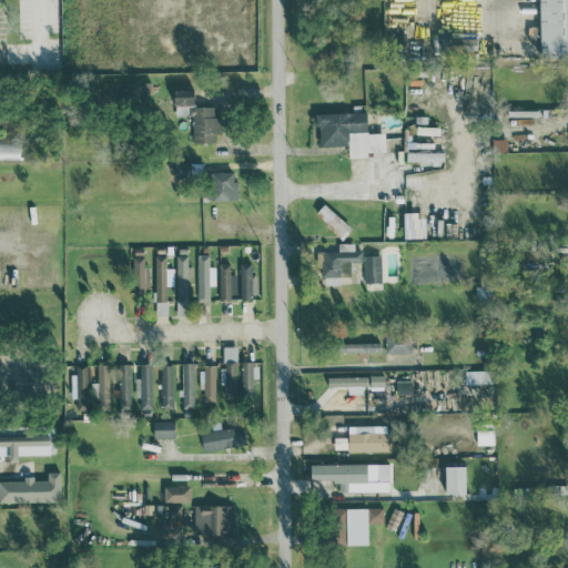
[(567,0),(538,0),(540,58),(567,57),(567,0)]
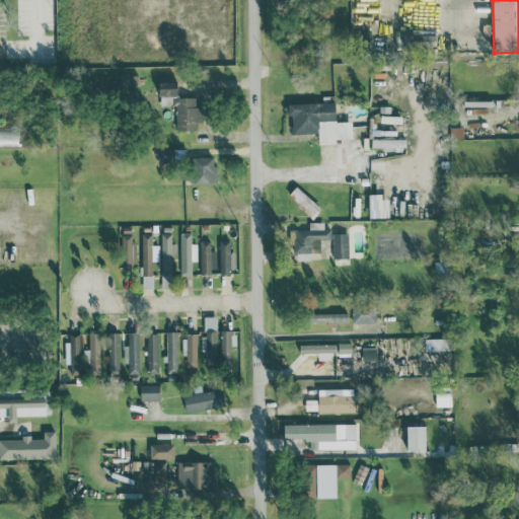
[(176,81),(159,82),(159,105),(175,105),(176,131),(197,130),(197,122),(202,122),(202,106),(196,106),(196,96),(176,97),(176,81)]
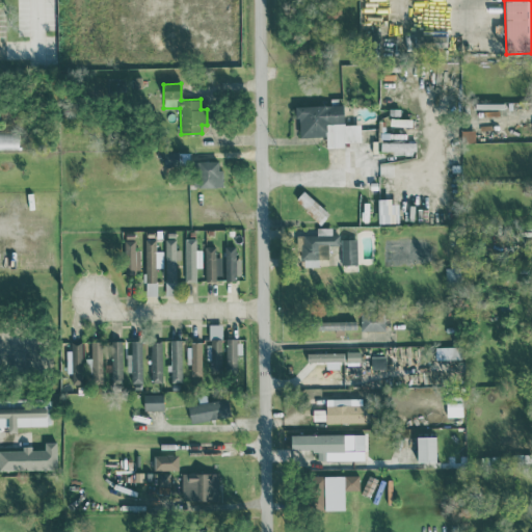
[(343,104),(297,106),(297,137),(326,136),(326,147),(344,147),(343,142),(361,141),(361,124),(344,125),(343,104)]
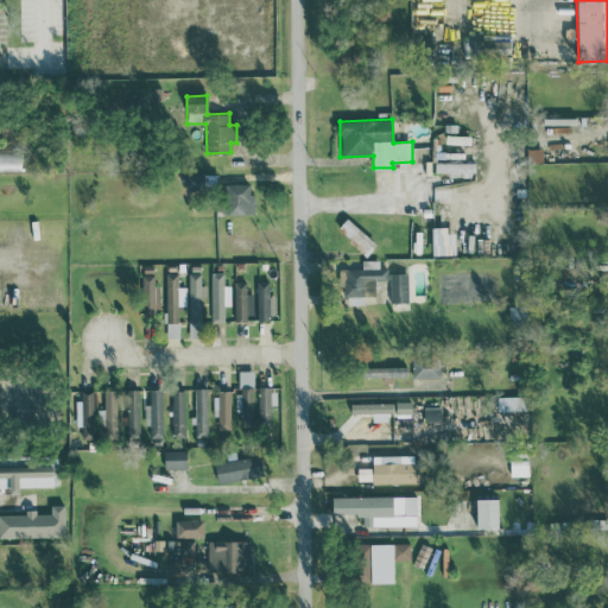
[(0,169),(21,170),(21,150),(0,149),(0,169)]
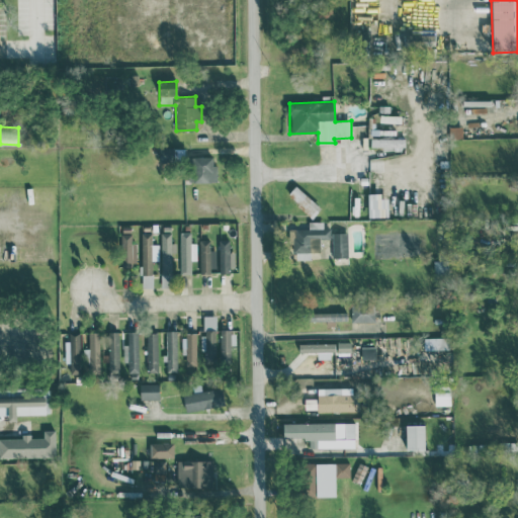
[(461,139),(461,126),(447,126),(448,139),(461,139)]
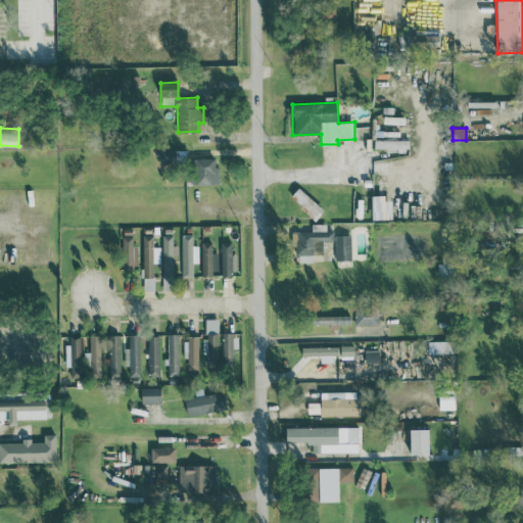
[(217,185),(217,158),(191,158),(191,185),(217,185)]
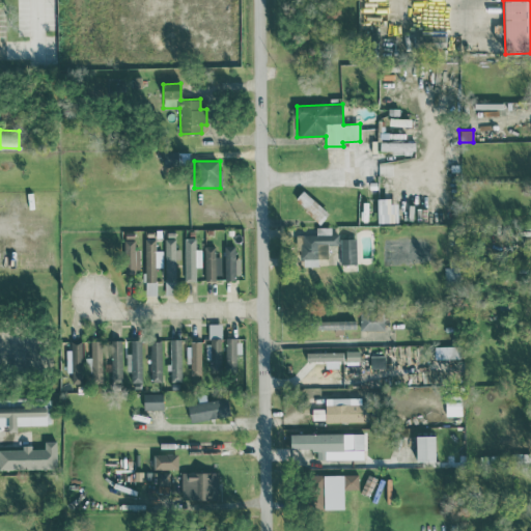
[(294,200),(319,223),(329,213),(303,190),(294,200)]
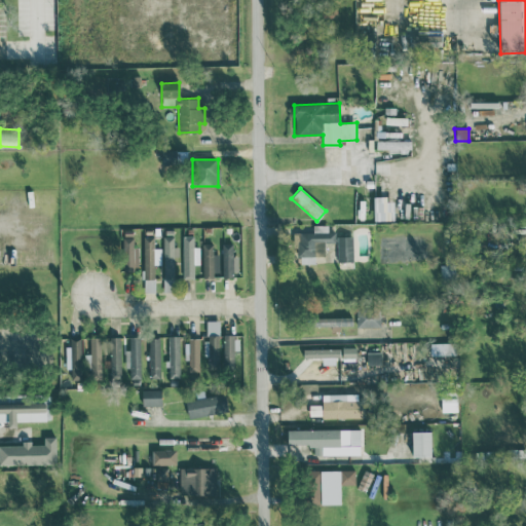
[(373,221),(395,220),(393,197),(373,198),(373,221)]
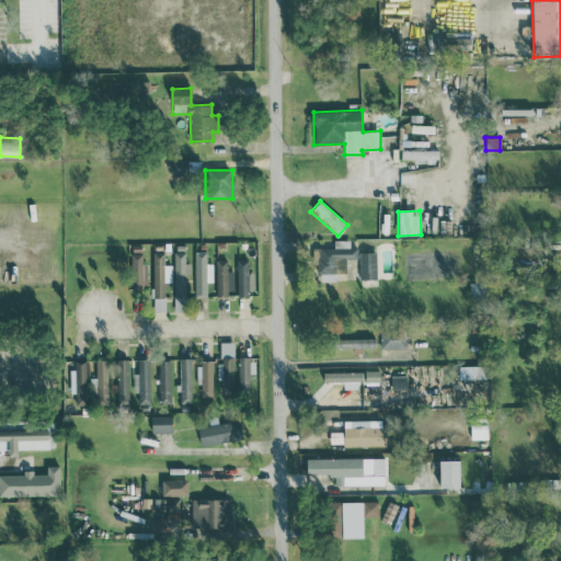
[(312,248),(312,264),(319,264),(319,282),(335,281),(335,273),(345,273),(345,258),(357,258),(357,247),(350,247),(350,239),(333,239),(334,248),(312,248)]
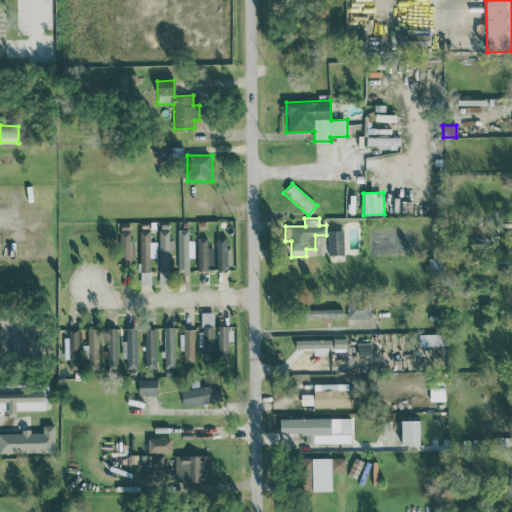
[(149,257),(157,257),(156,240),(149,240),(149,229),(139,229),(139,274),(140,274),(140,281),(149,281),(149,257)]
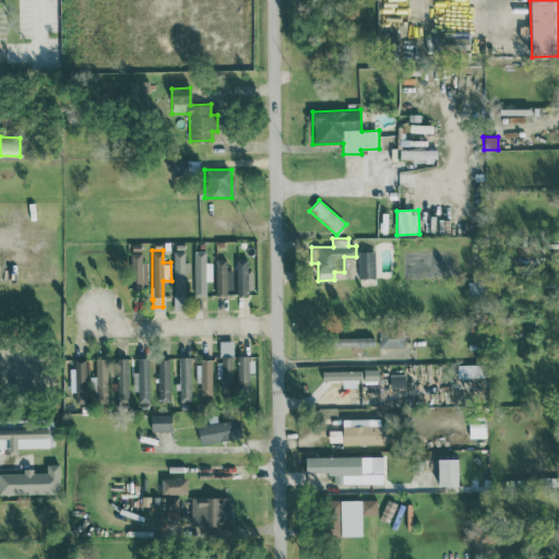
[(173,250),(174,296),(185,296),(185,271),(190,271),(190,261),(185,261),(185,250),(173,250)]
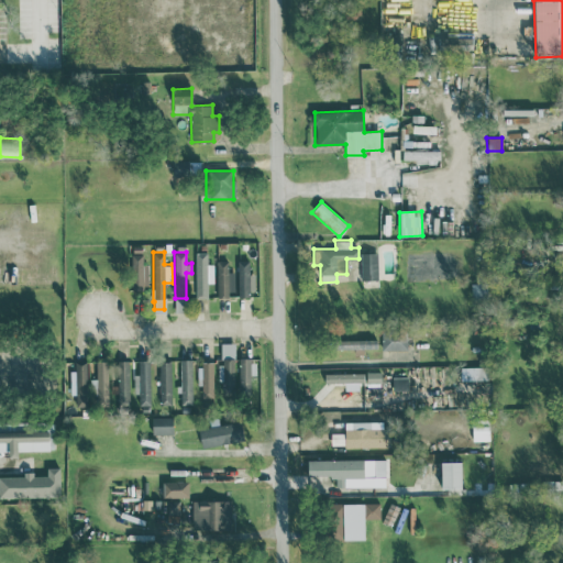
[(196,298),(208,297),(208,283),(213,283),(213,252),(195,252),(196,298)]
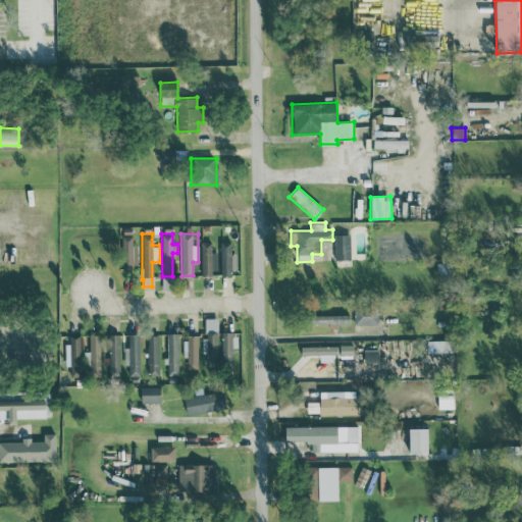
[(334,260),(351,259),(350,233),(333,235),(334,260)]
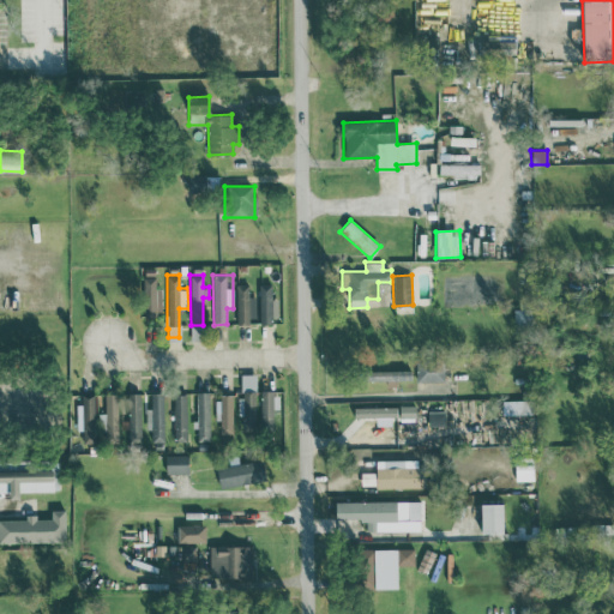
[(271,299),(271,283),(259,283),(260,324),(277,324),(276,299),(271,299)]
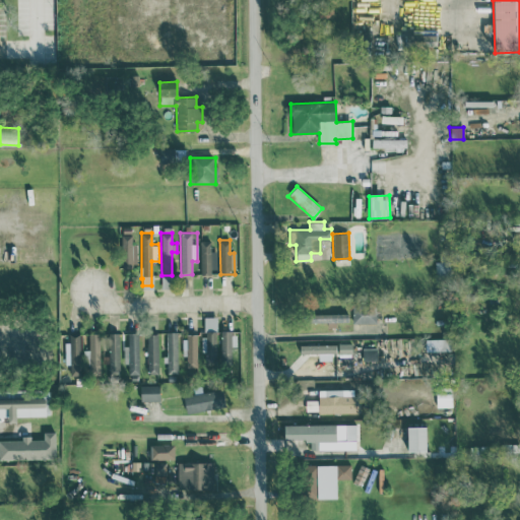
[(216,251),(210,251),(210,242),(200,242),(201,272),(216,272),(216,251)]
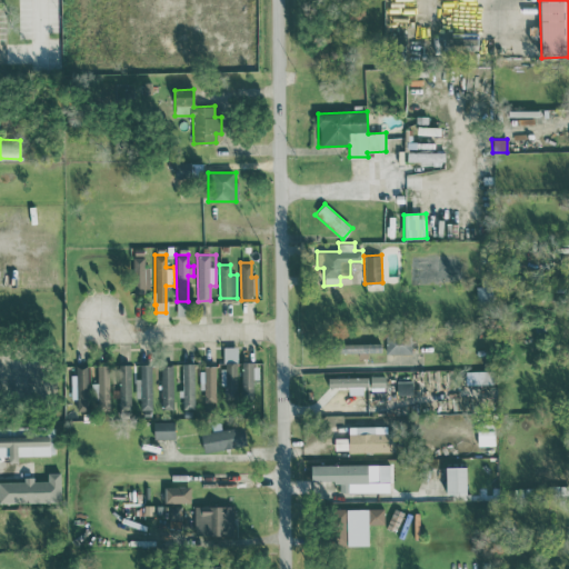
[(411,352),(411,335),(385,335),(386,353),(411,352)]
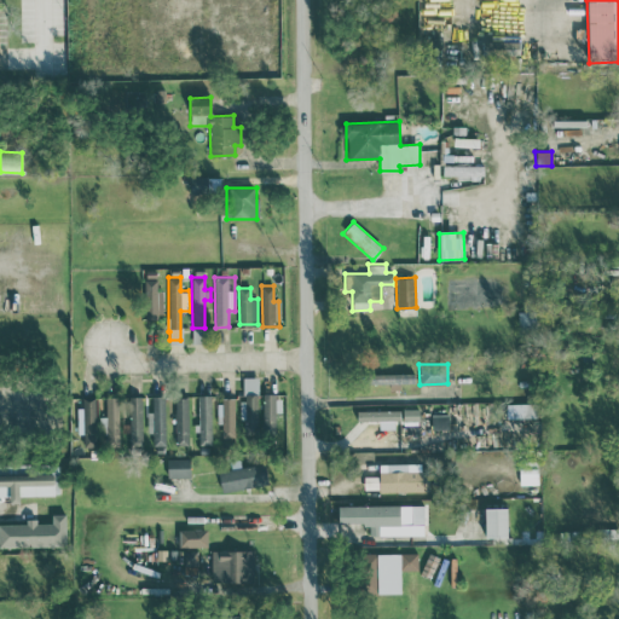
[(414,372),(366,372),(366,382),(414,383),(414,372)]
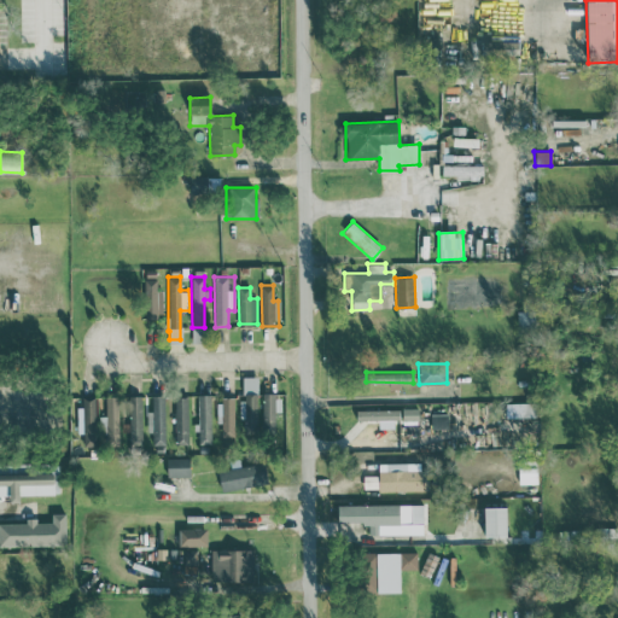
[(260,375),(243,375),(243,401),(239,401),(239,419),(245,419),(245,431),(274,431),(274,392),(260,392),(260,375)]
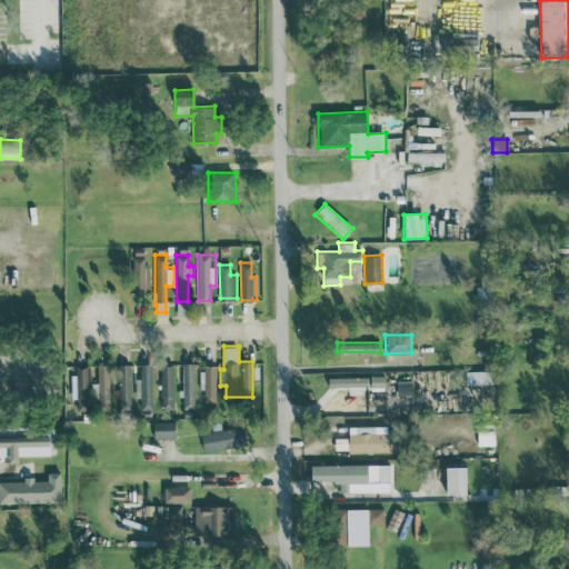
[(196,408),(196,362),(181,362),(181,397),(183,397),(183,408),(196,408)]
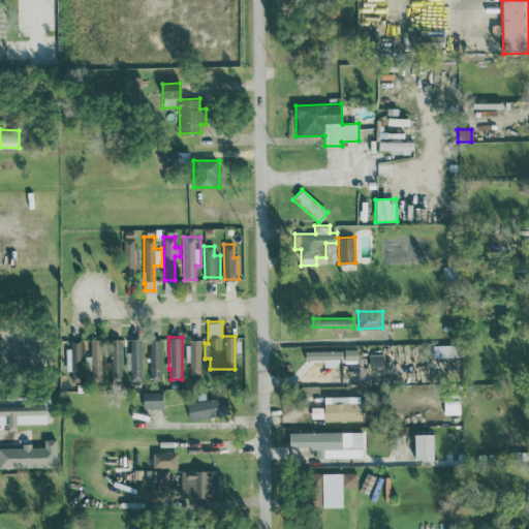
[(122,338),(102,338),(102,358),(104,358),(103,377),(122,377),(122,338)]
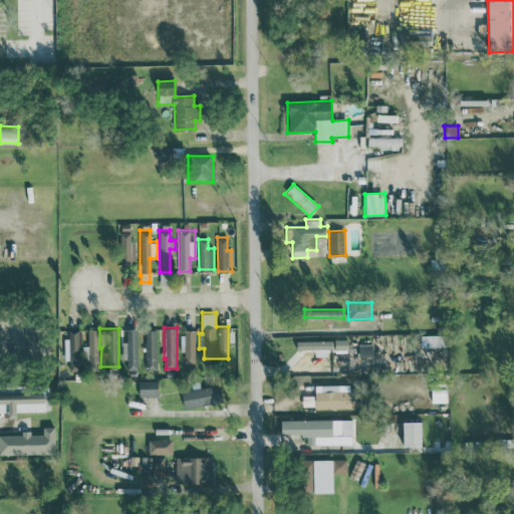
[(136,328),(125,328),(126,340),(121,340),(122,359),(126,359),(126,369),(137,369),(136,328)]
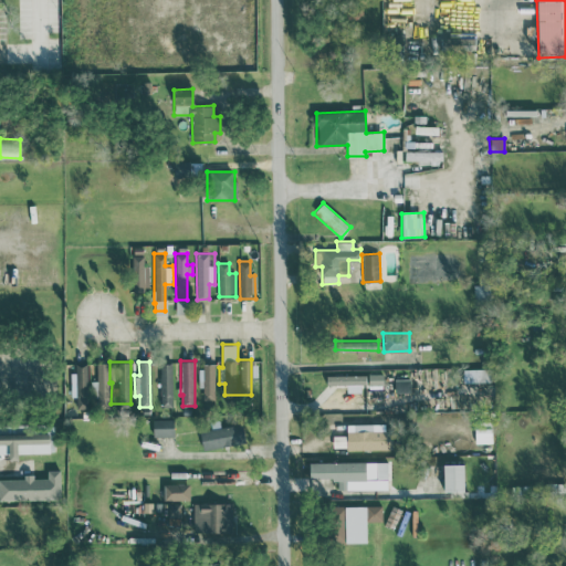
[(173,406),(171,363),(159,363),(160,406),(173,406)]
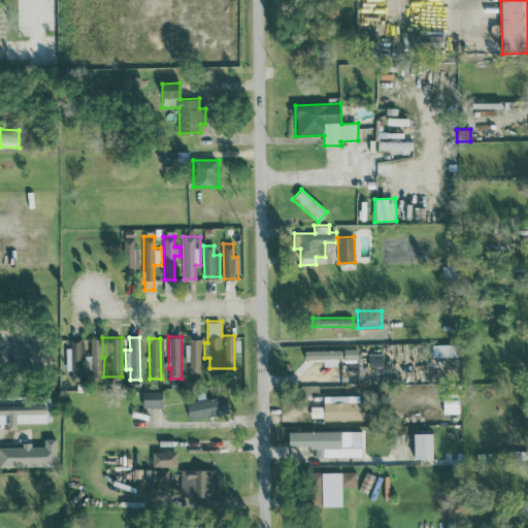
[(200,372),(201,338),(187,338),(186,361),(189,361),(189,372),(200,372)]
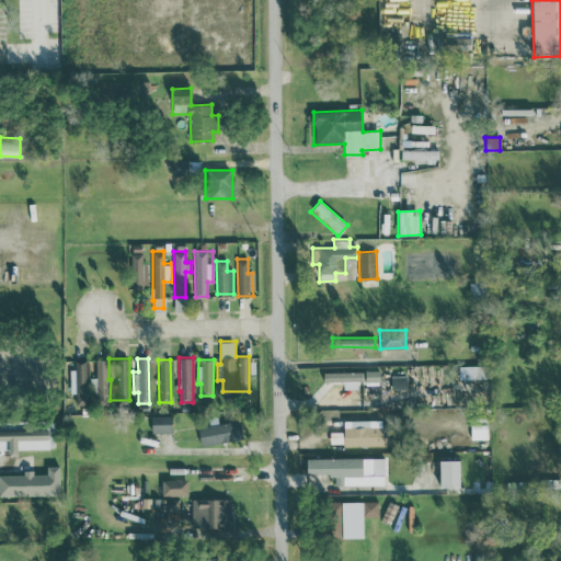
[(466,365),(466,378),(485,377),(484,365),(466,365)]
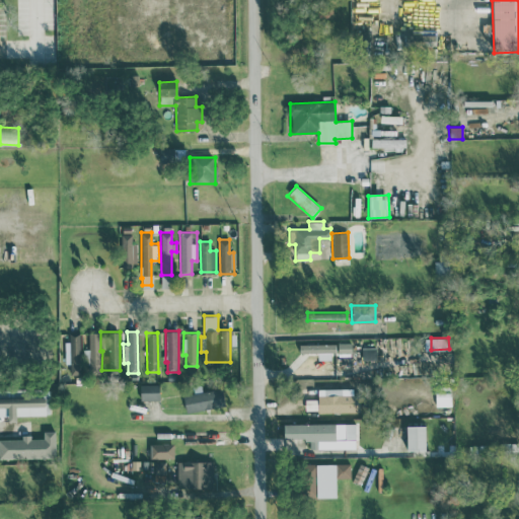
[(317,352),(317,359),(334,359),(334,343),(299,343),(299,352),(317,352)]
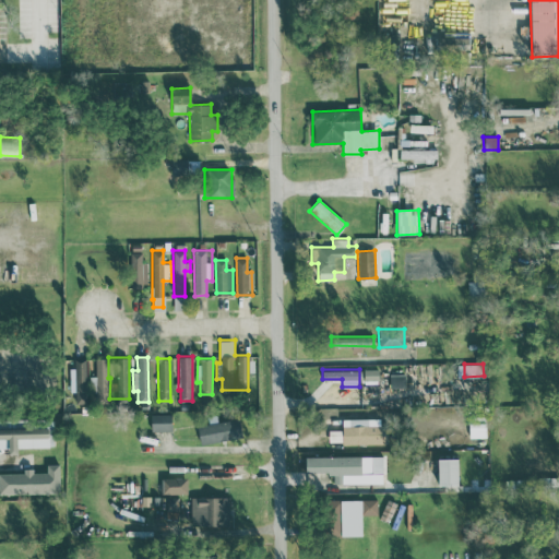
[(151,429),(171,429),(171,413),(151,414),(151,429)]
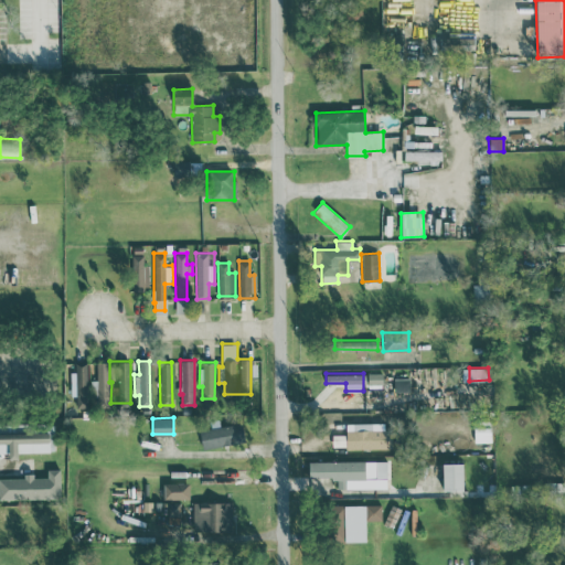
[(345,423),(345,448),(391,447),(391,429),(383,429),(383,422),(345,423)]
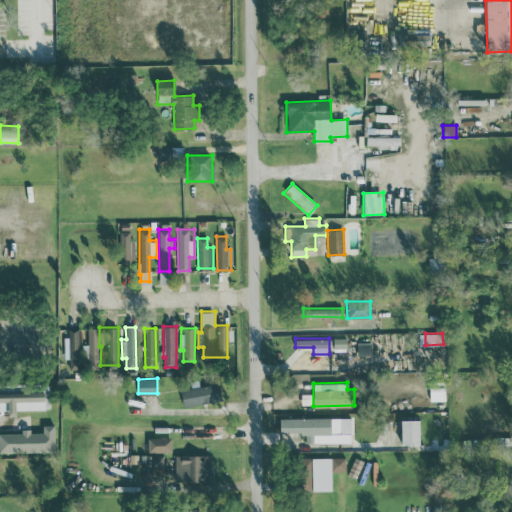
[(220,400),(218,384),(181,388),(182,404),(220,400)]
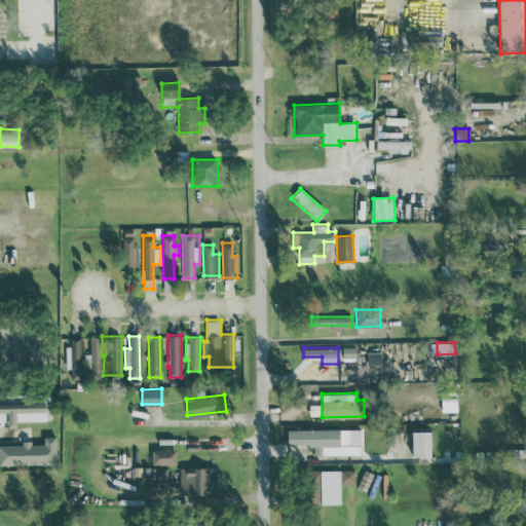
[(457,411),(456,397),(441,397),(441,411),(457,411)]
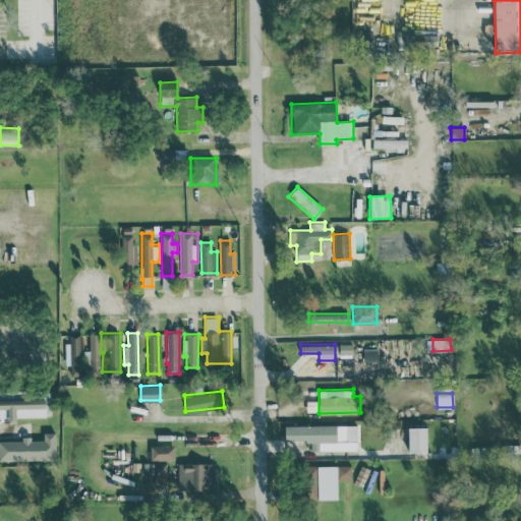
[(0,416),(7,417),(7,422),(16,422),(16,417),(45,416),(45,398),(0,398),(0,416)]
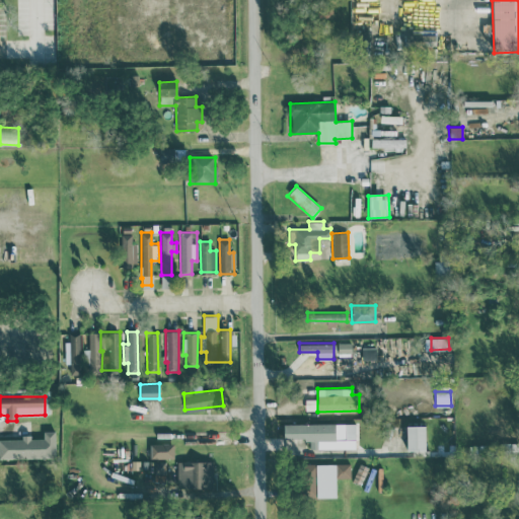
[(316,410),(316,398),(305,398),(305,410),(316,410)]
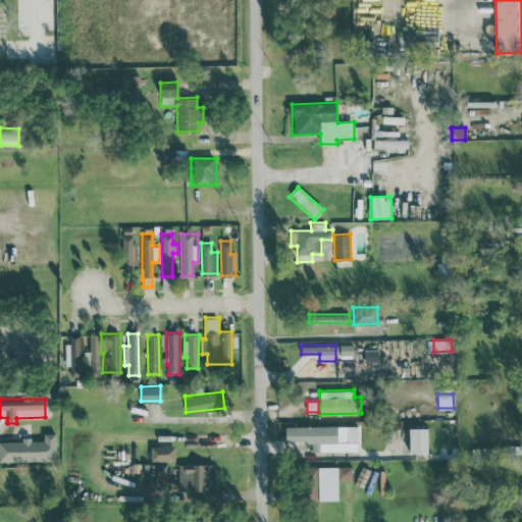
[(284,440),(311,440),(311,451),(357,451),(357,424),(284,425),(284,440)]
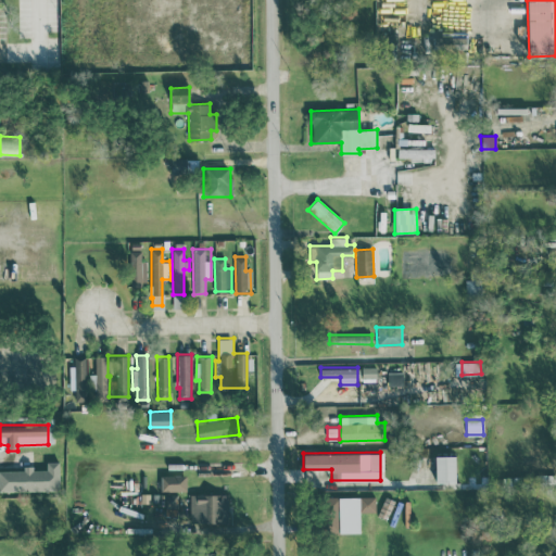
[(455,455),(436,455),(436,481),(455,481),(455,455)]
